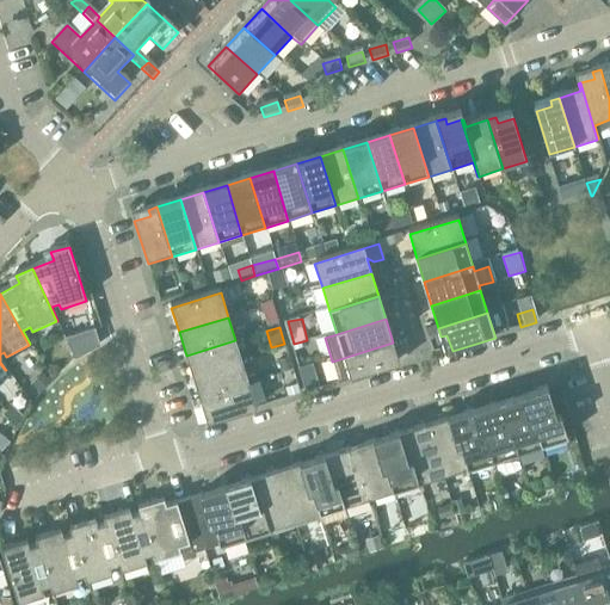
[(66,341),(75,363),(102,349),(96,332),(66,341)]
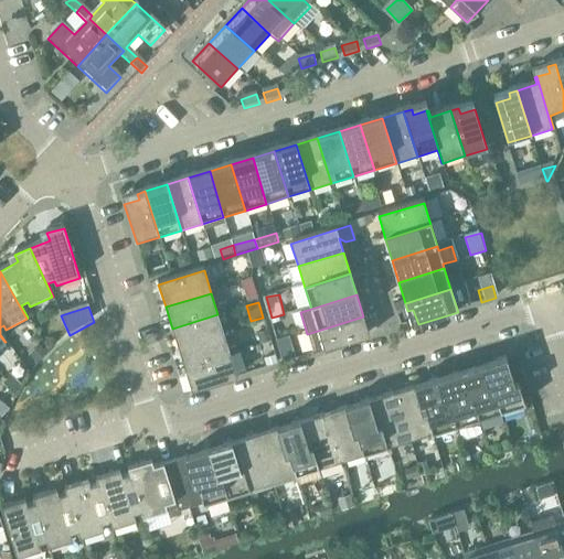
[(172,329),(179,350),(224,336),(217,314),(172,329)]
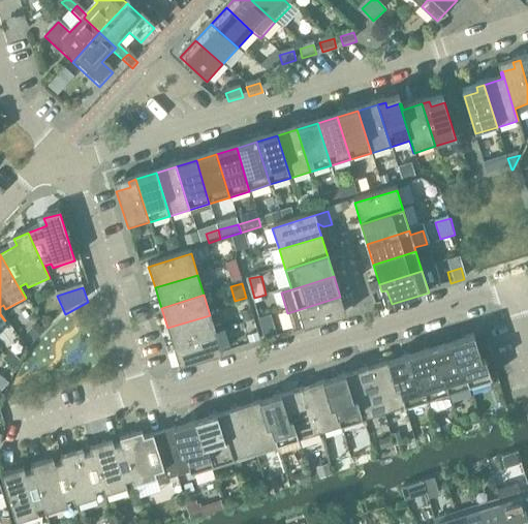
[(340,297),(287,313),(294,334),(304,331),(341,319),(337,306),(342,304),(340,297)]
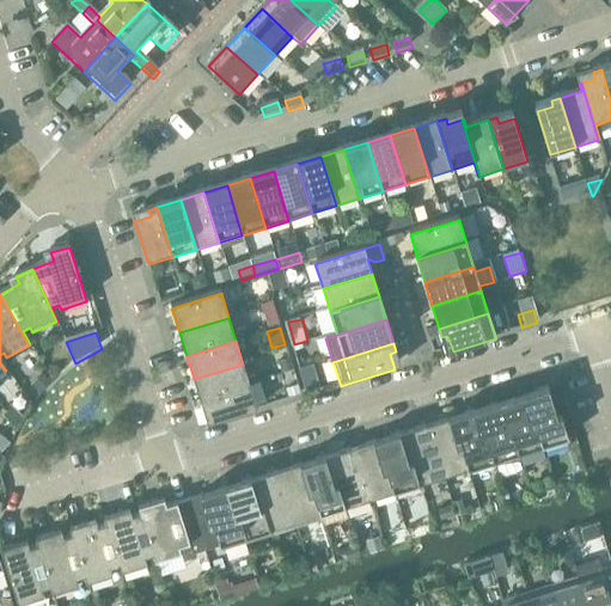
[(194,379),(201,403),(250,387),(243,365),(194,379)]
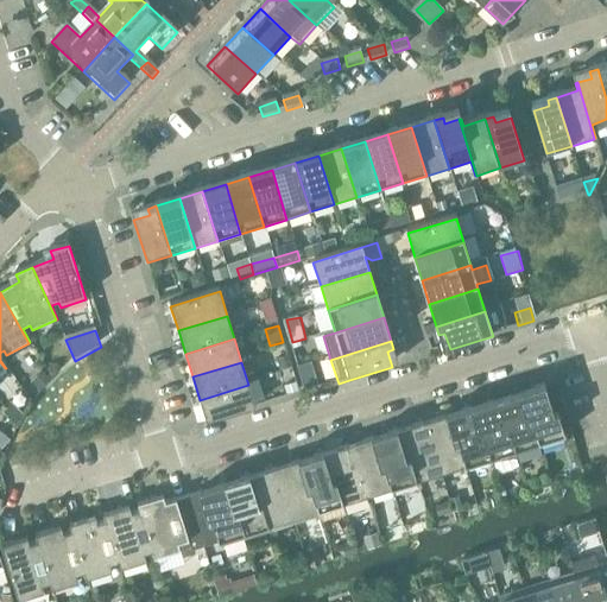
[(33,386),(42,394),(51,384),(42,375),(33,386)]
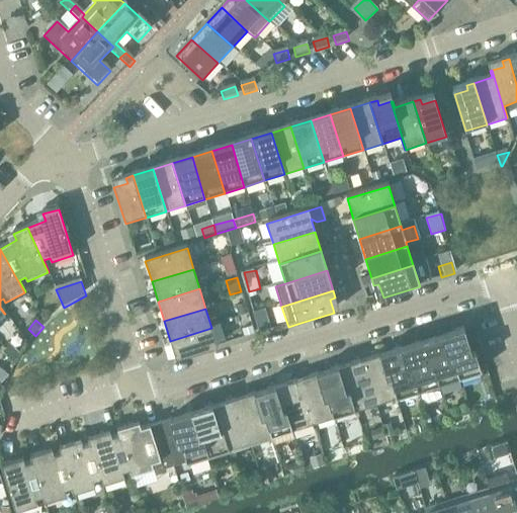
[(211,328),(170,341),(172,348),(177,346),(181,360),(219,348),(211,328)]
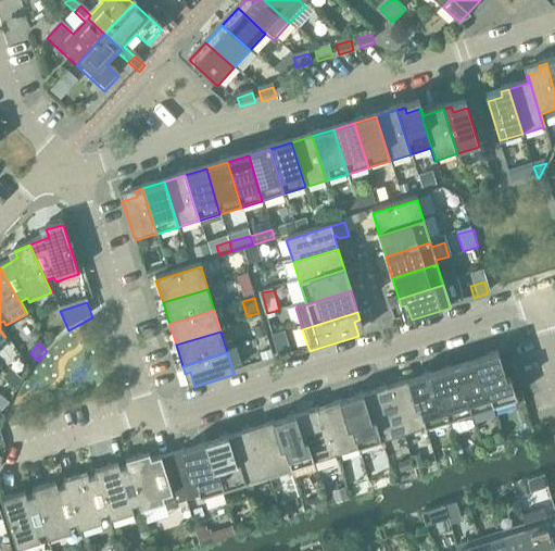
[(262,354),(265,364),(273,361),(269,352),(262,354)]
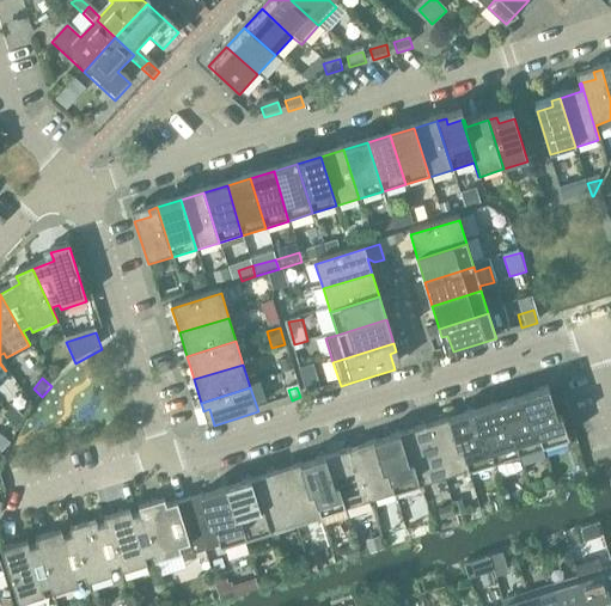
[(549,390),(523,398),(532,428),(536,427),(544,454),(570,447),(562,418),(557,420),(549,390)]
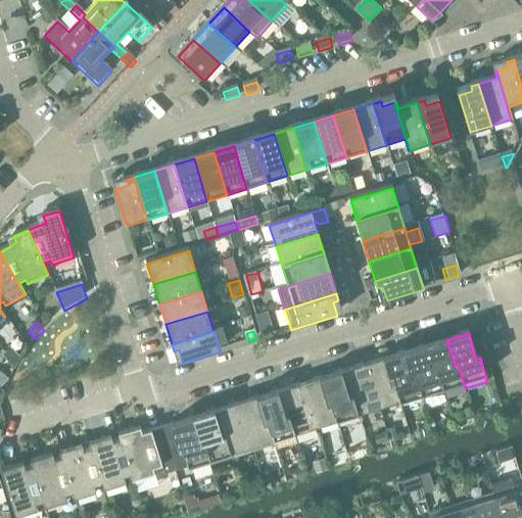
[(446,340),(425,347),(433,373),(437,372),(444,395),(465,388),(458,365),(455,366),(446,340)]
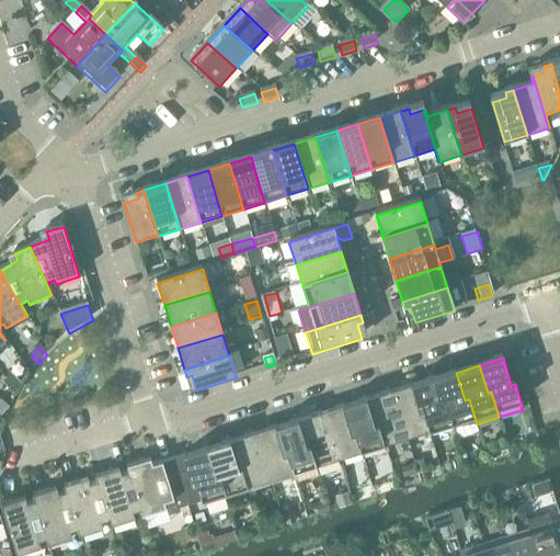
[(456,373),(434,379),(443,407),(446,406),(454,431),(477,424),(469,399),(465,400),(456,373)]
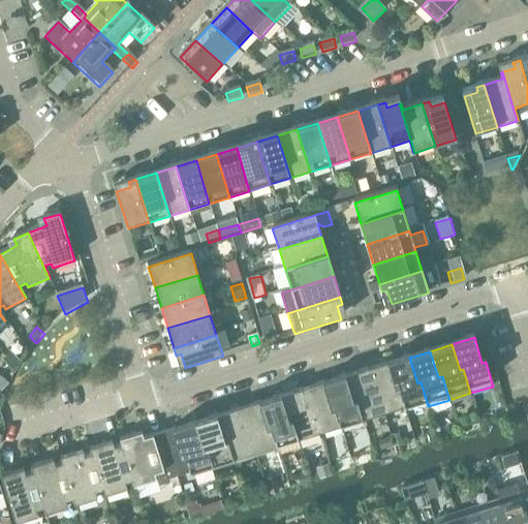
[(409,358),(387,364),(396,391),(400,389),(407,412),(428,406),(421,382),(417,383),(409,358)]
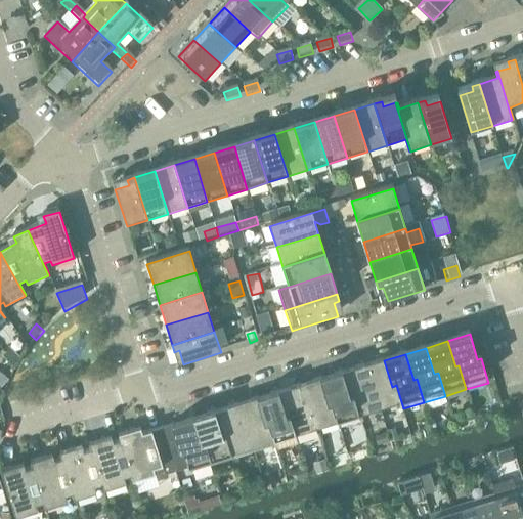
[(384,360),(363,368),(371,393),(375,392),(380,411),(400,404),(401,409),(403,408),(396,385),(392,387),(384,360)]
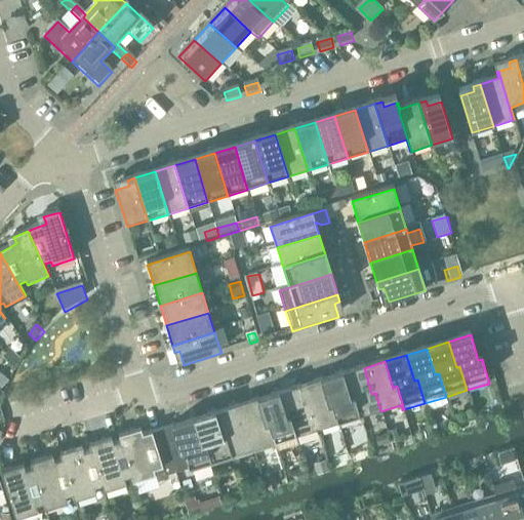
[(364,368),(343,374),(351,400),(354,399),(360,418),(380,411),(375,393),(371,394),(364,368)]
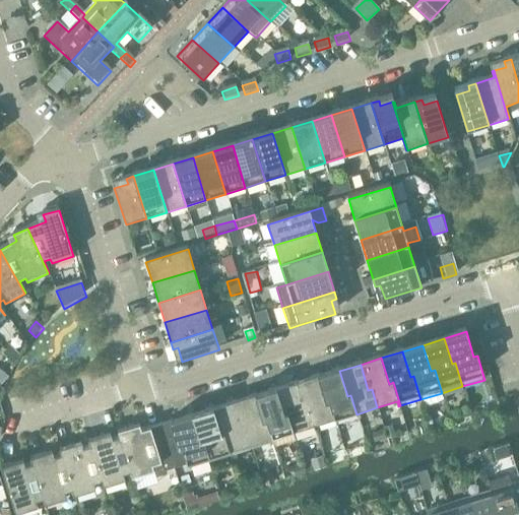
[(0,386),(1,388),(9,380),(0,371),(0,386)]
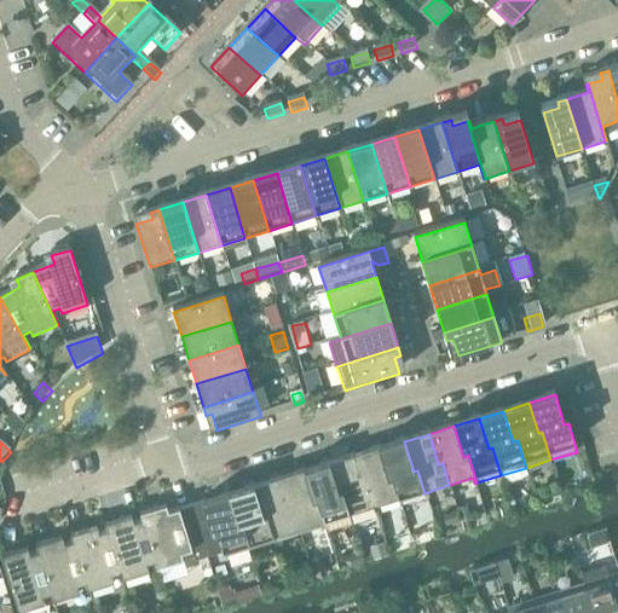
[(404,441),(379,450),(388,480),(393,479),(399,501),(425,493),(417,470),(414,472),(404,441)]
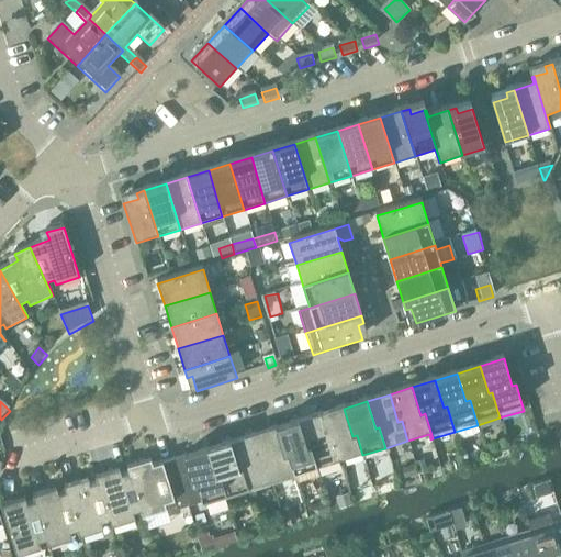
[(344,409),(321,415),(329,443),(334,442),(339,463),(362,455),(357,435),(352,436),(344,409)]
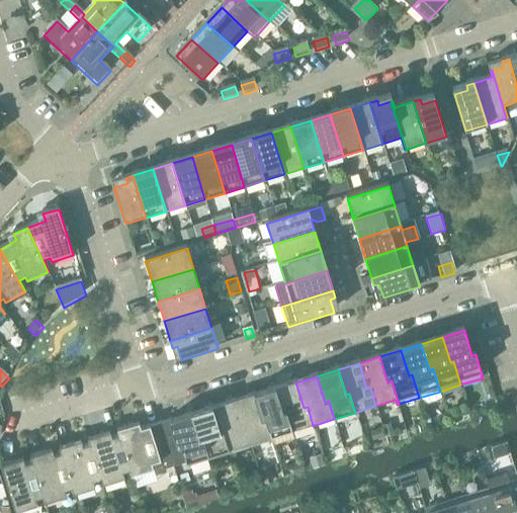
[(295,382),(275,389),(282,415),(286,414),(292,432),(313,426),(308,407),(304,408),(295,382)]
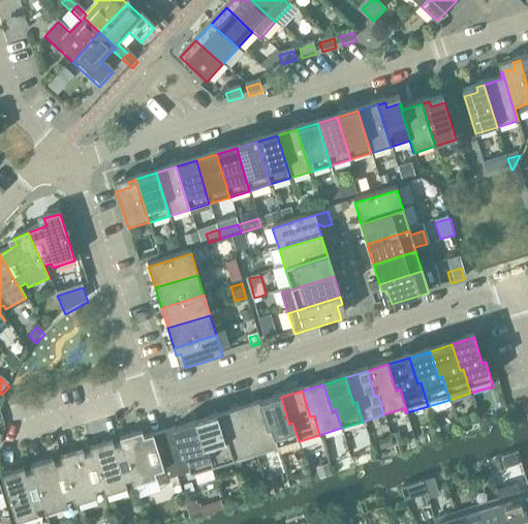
[(281,397),(259,404),(268,430),(271,429),(278,453),(280,453),(278,448),(299,441),(292,423),(288,424),(281,397)]
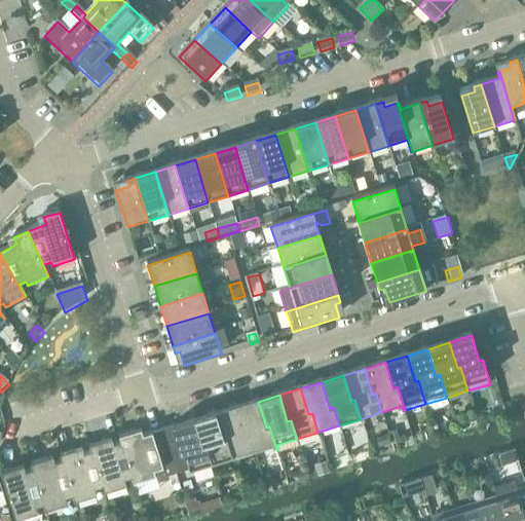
[(258,402),(236,408),(245,434),(249,433),(256,456),(276,450),(269,426),(266,428),(258,402)]
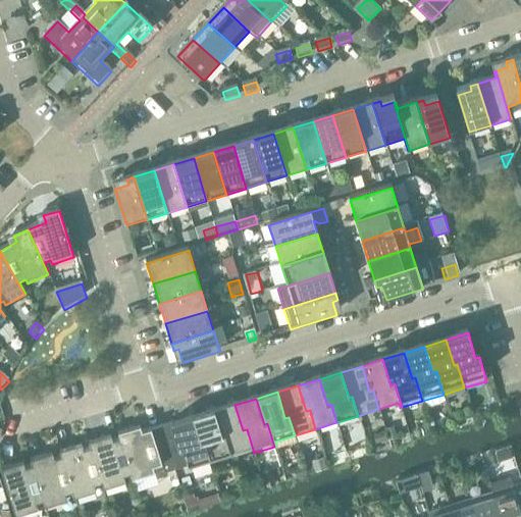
[(235,405),(214,412),(222,437),(225,436),(232,460),(254,453),(247,429),(243,430),(235,405)]
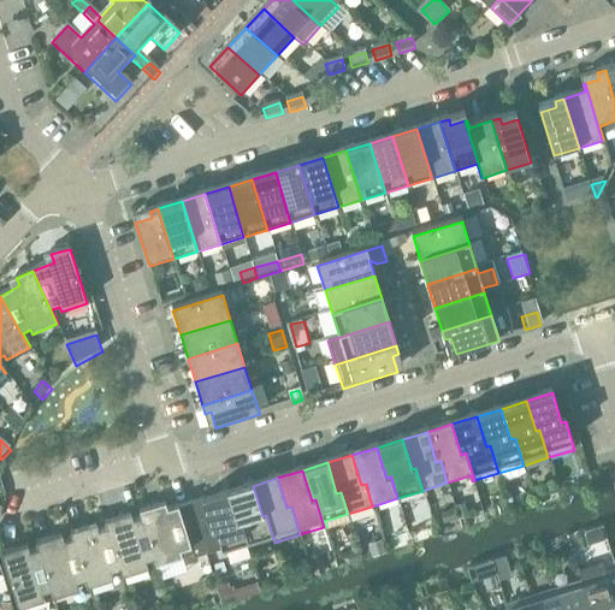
[(253,486),(228,493),(237,523),(241,522),(250,550),(275,543),(266,515),(262,516),(253,486)]
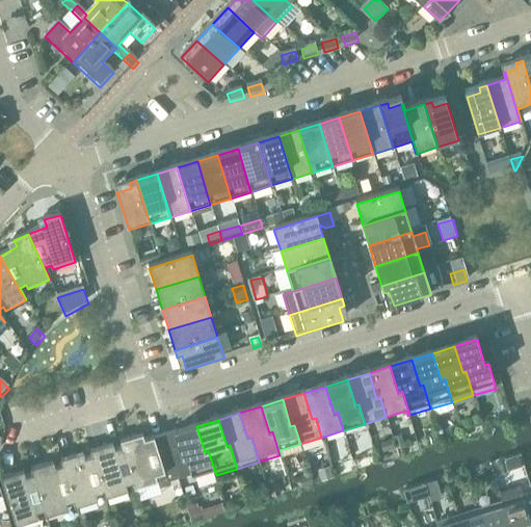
[(175,435),(165,438),(179,481),(192,477),(193,482),(216,475),(208,451),(205,452),(196,426),(175,433),(175,435)]
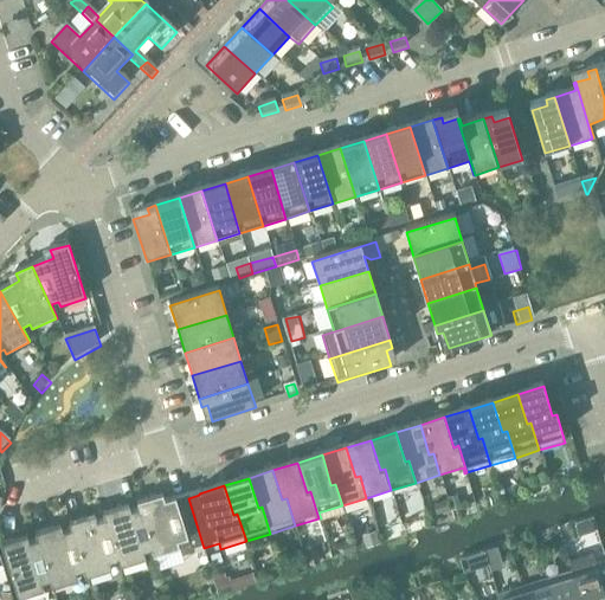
[(156,498),(139,504),(155,559),(180,552),(178,544),(188,541),(192,552),(204,548),(188,498),(177,502),(177,501),(159,505),(156,498)]
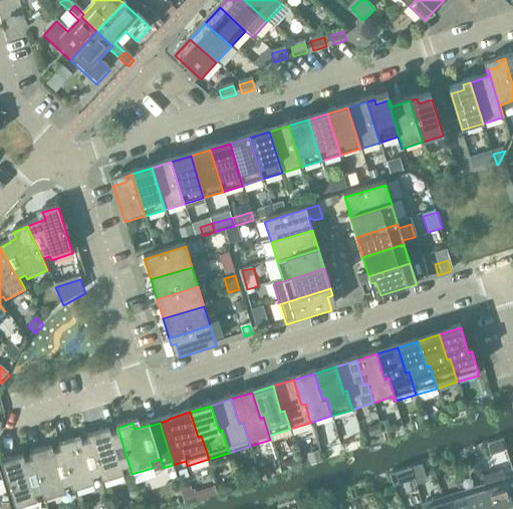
[(103,432),(88,437),(103,483),(123,476),(121,471),(129,469),(131,474),(132,474),(117,428),(116,428),(118,434),(105,438),(103,432)]
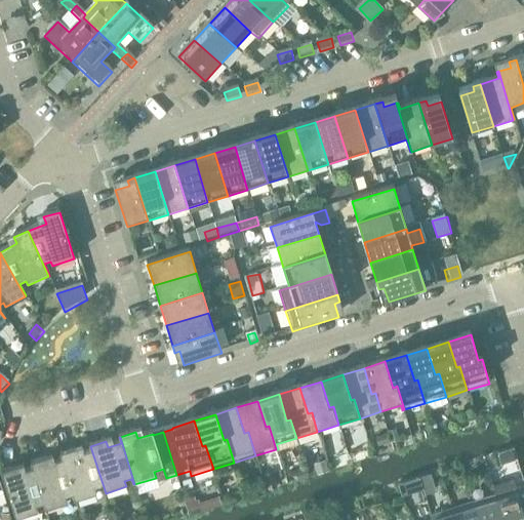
[(76,450),(62,455),(76,503),(97,495),(95,490),(103,487),(105,493),(106,493),(90,446),(89,446),(91,452),(78,456),(76,450)]
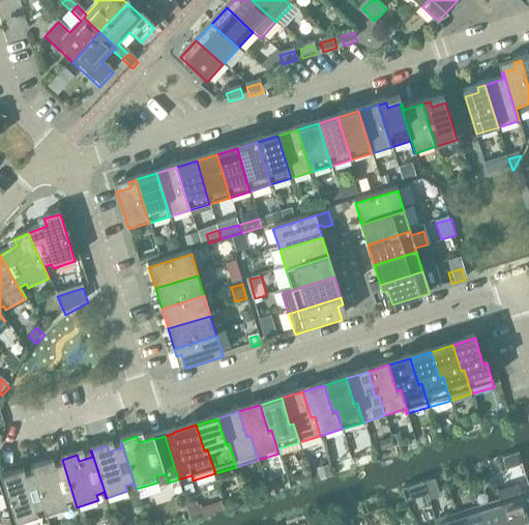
[(48,464),(32,469),(48,517),(68,509),(66,503),(74,501),(76,507),(77,507),(62,460),(61,460),(62,466),(50,470),(48,464)]
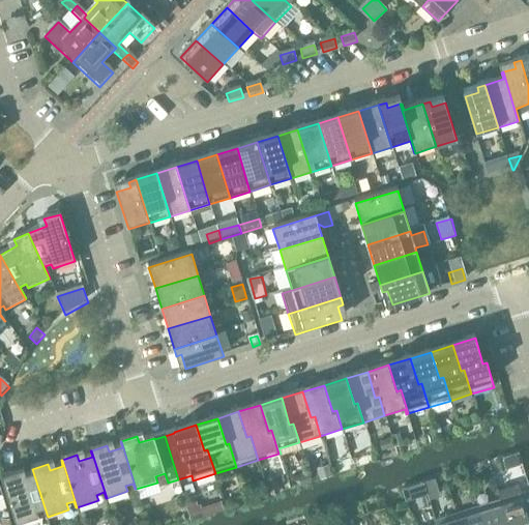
[(48,517),(32,469),(31,469),(33,475),(20,479),(18,473),(2,478),(16,524),(23,524),(38,519),(37,513),(43,511),(46,517),(48,517)]
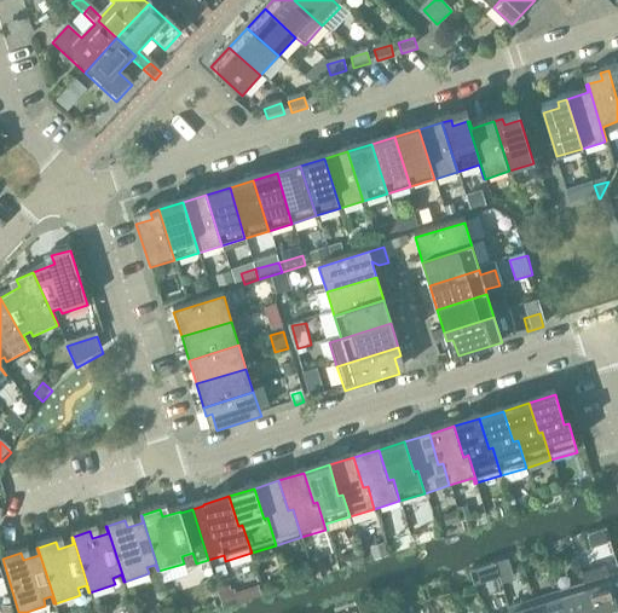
[(581,577),(584,589),(591,612),(617,612),(617,577),(610,580),(606,568),(581,577)]
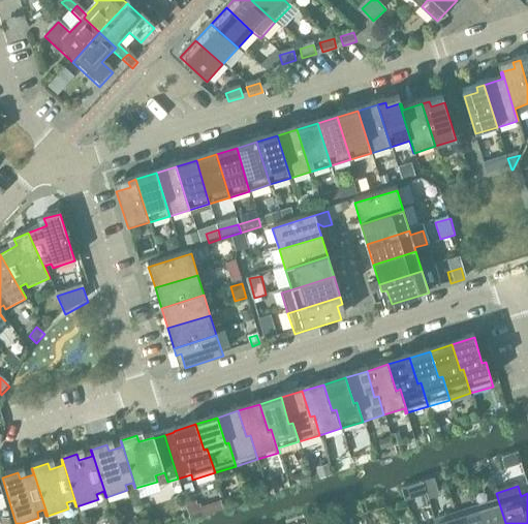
[(505,523),(499,503),(477,510),(482,523),(505,523)]
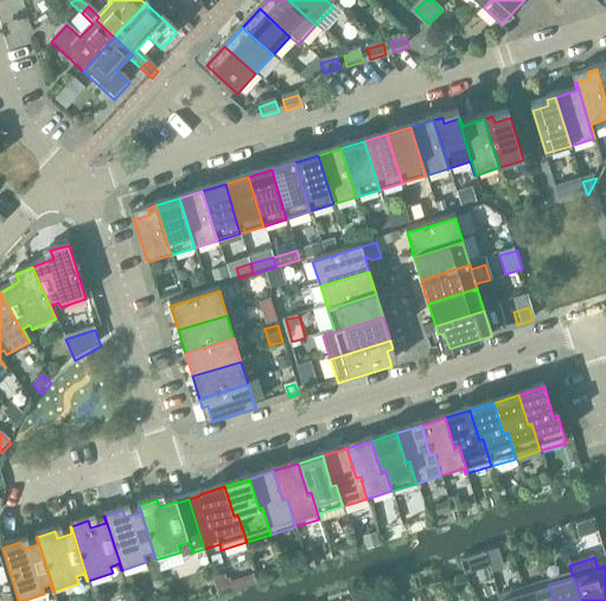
[(553,600),(548,584),(523,592),(525,600),(553,600)]
